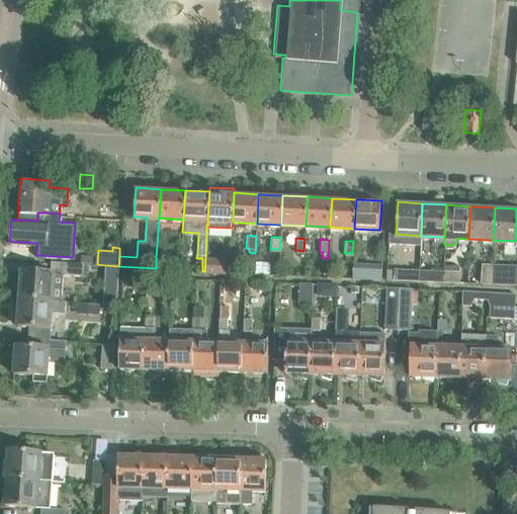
[(228,257),(205,256),(204,271),(227,272),(228,257)]
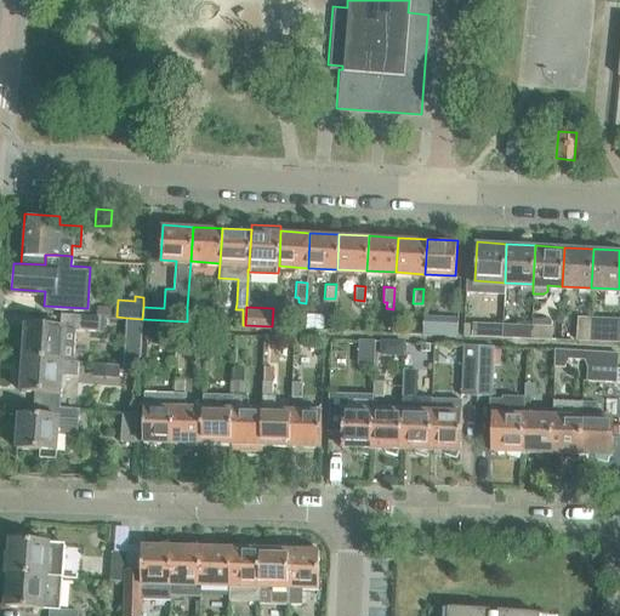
[(216,309),(187,308),(187,321),(216,323),(216,309)]
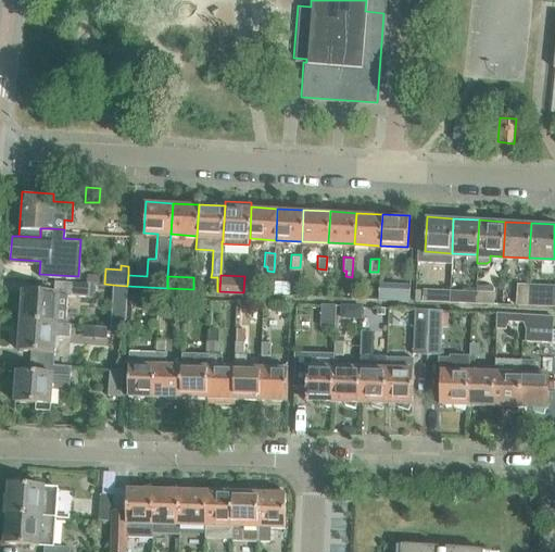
[(288,291),(288,278),(275,278),(274,290),(288,291)]
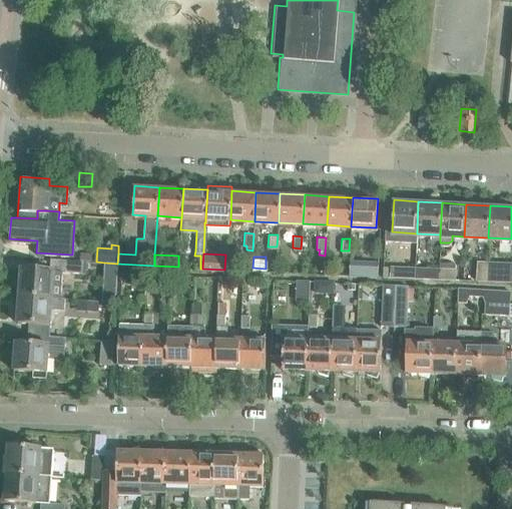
[(13,294),(19,294),(52,297),(60,297),(61,271),(81,272),(81,260),(71,259),(62,259),(60,258),(50,258),(49,268),(21,266),(20,278),(15,277),(13,294)]
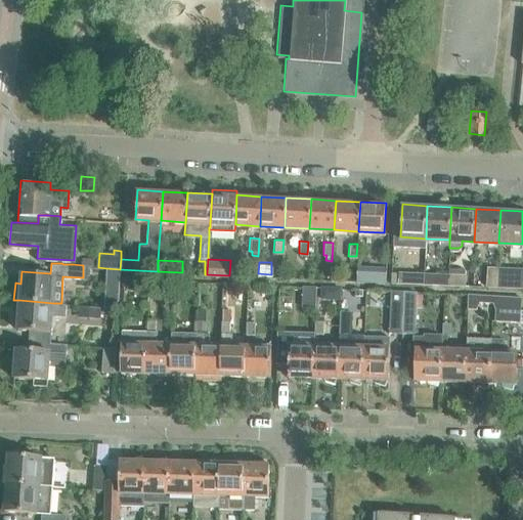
[(384,267),(355,265),(355,277),(384,279),(384,267)]
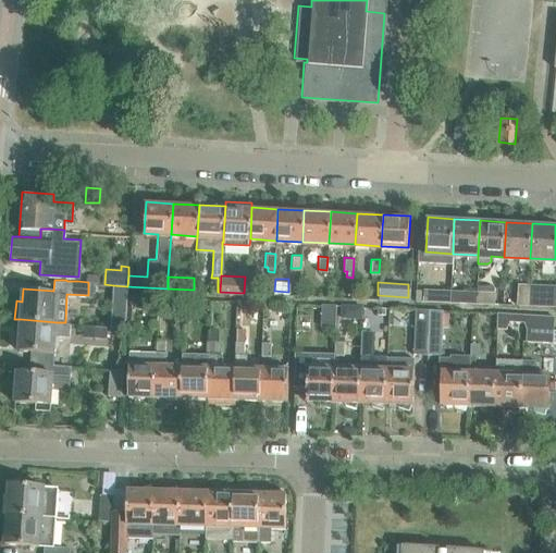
[(528,304),(529,283),(517,282),(516,303),(528,304)]
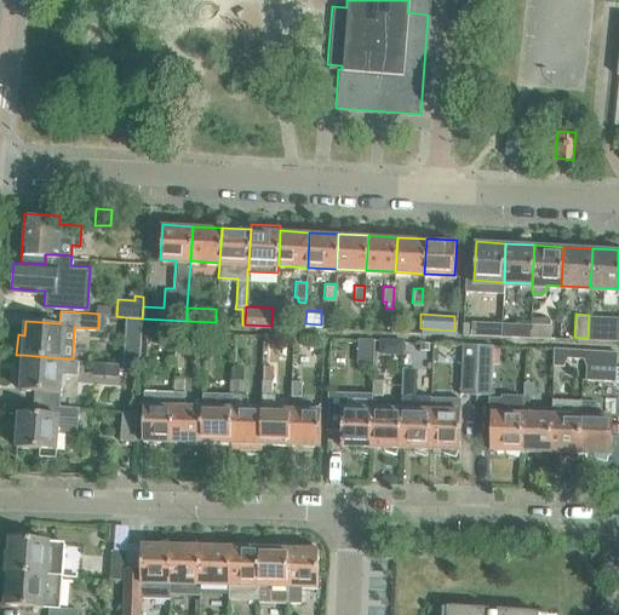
[(618,316),(589,315),(588,338),(617,339),(618,316)]
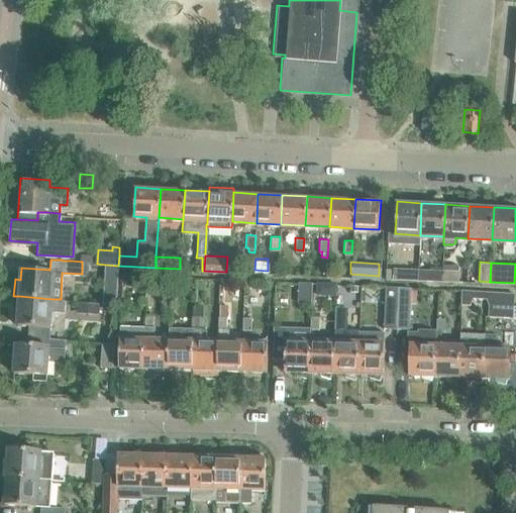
[(102,303),(116,303),(118,266),(105,265),(102,303)]
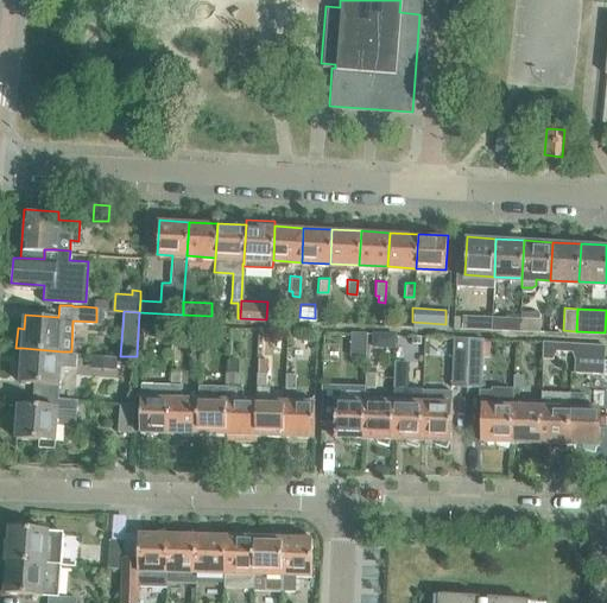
[(492,328),(492,315),(461,313),(454,313),(454,325),(461,325),(461,327),(492,328)]
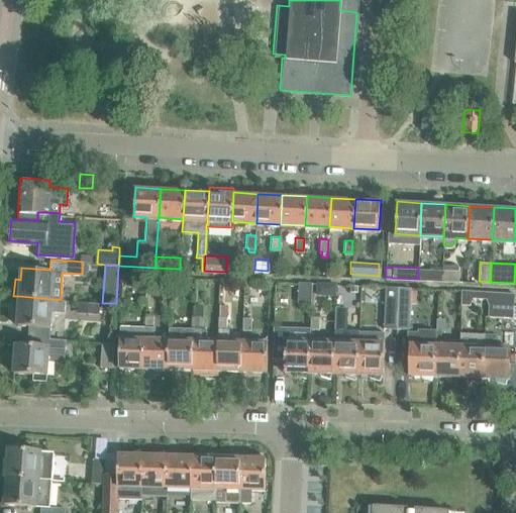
[(424,279),(441,280),(442,269),(425,268),(424,279)]
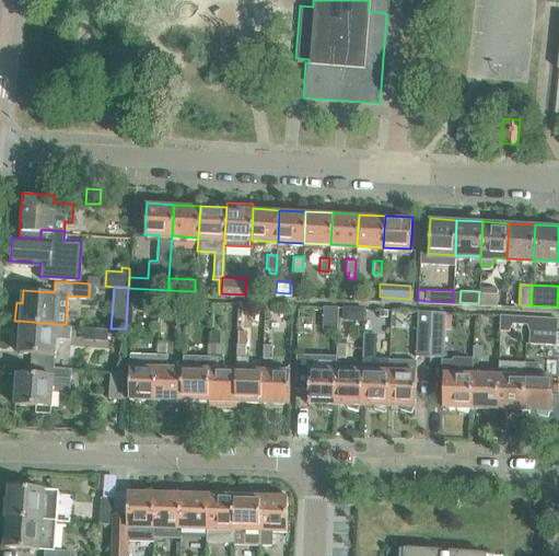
[(497,291),(479,291),(478,303),(497,303),(497,291)]
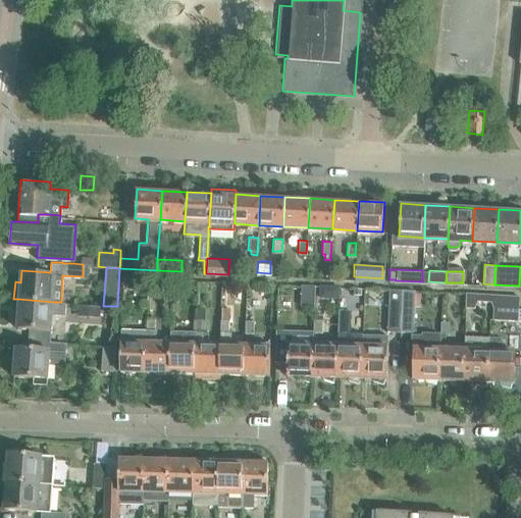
[(173,289),(186,289),(186,279),(173,278),(173,289)]
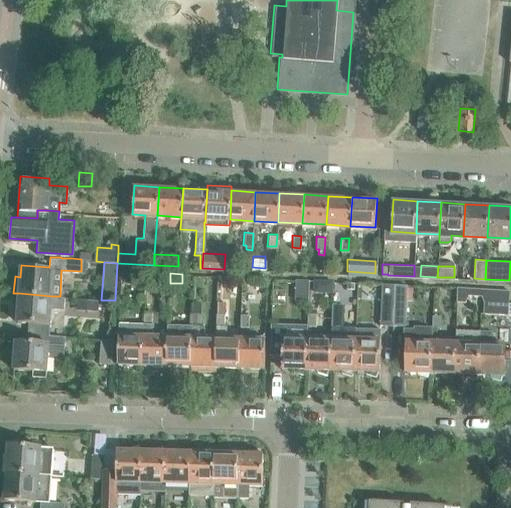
[(152,274),(151,290),(166,291),(167,275),(152,274)]
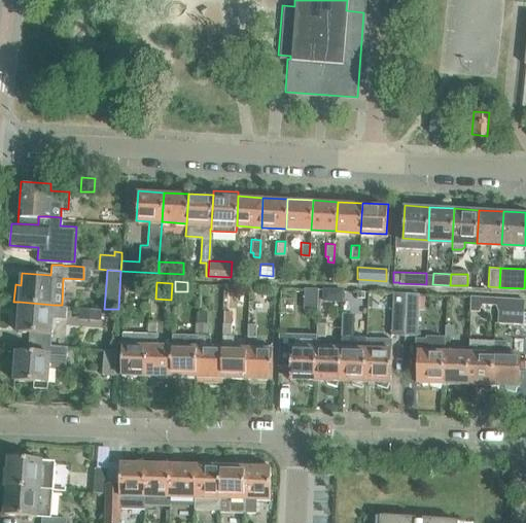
[(404,314),(405,290),(391,290),(390,333),(404,334),(404,314)]
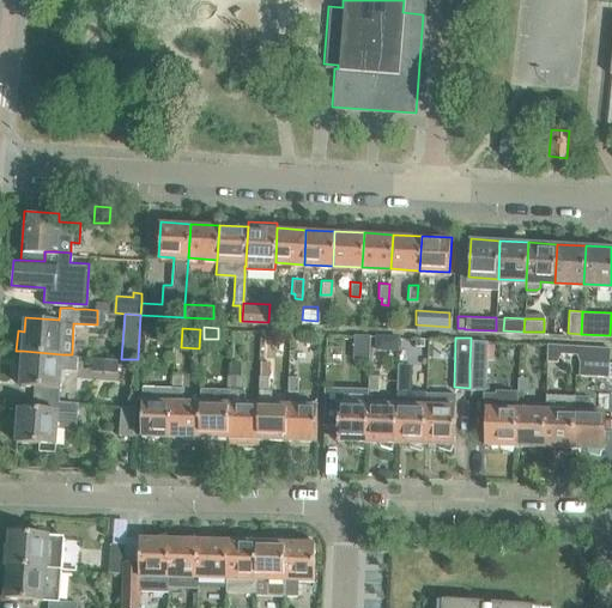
[(470,365),(471,365),(470,388),(484,388),(485,365),(486,339),(471,338),(470,365)]
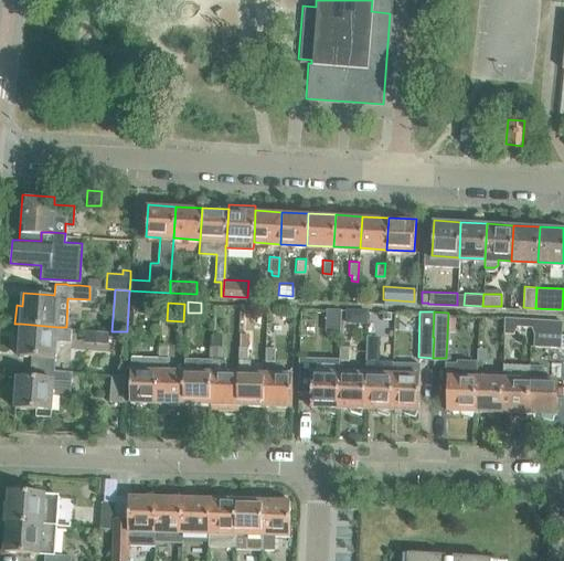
[(512,331),(513,316),(503,315),(502,331),(512,331)]
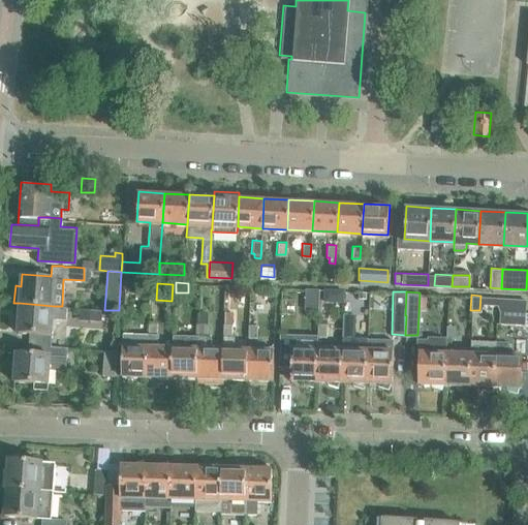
[(526,298),(500,297),(499,309),(525,311),(526,298)]
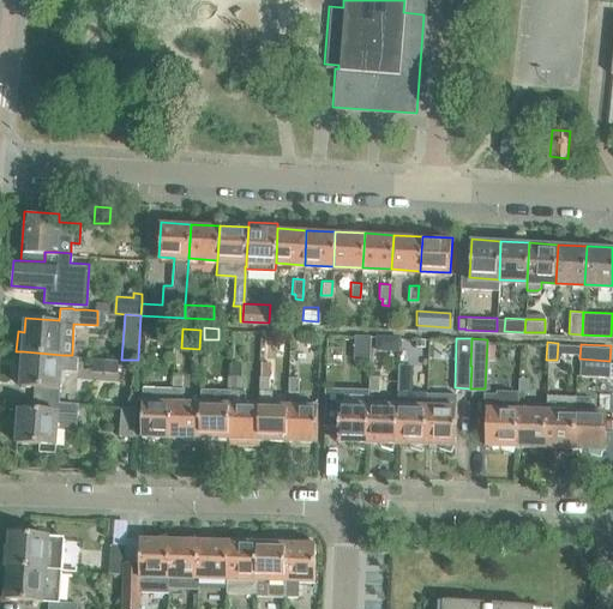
[(72,355),(62,355),(23,351),(20,383),(43,385),(42,401),(59,401),(61,367),(74,368),(76,356),(72,355)]
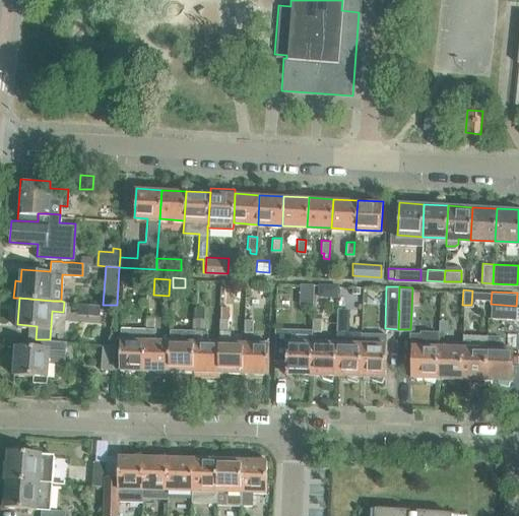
[(515,318),(516,306),(491,304),(490,316),(515,318)]
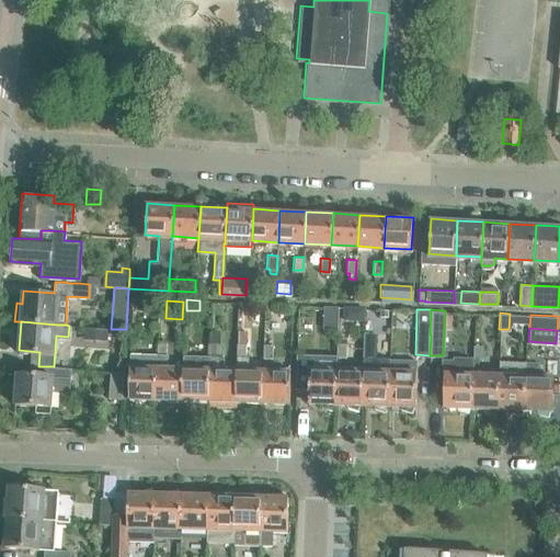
[(237,329),(236,343),(246,343),(246,329),(237,329)]
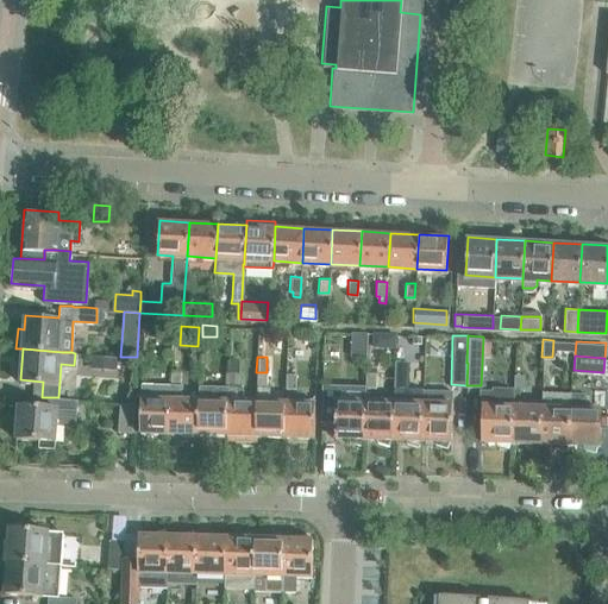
[(229,359),(227,371),(238,371),(238,359),(229,359)]
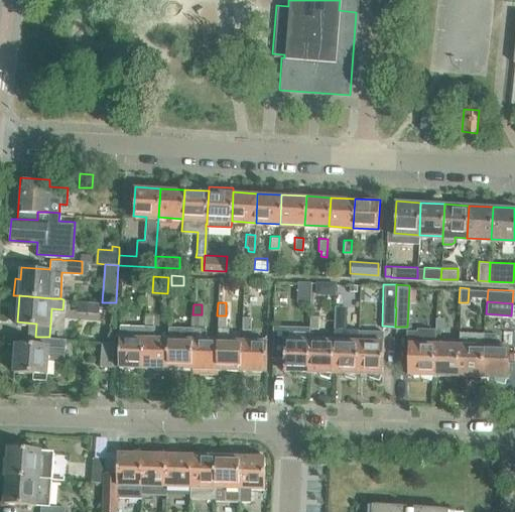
[(335,339),(334,371),(358,372),(359,340),(357,340),(358,329),(346,329),(347,304),(336,304),(335,339)]
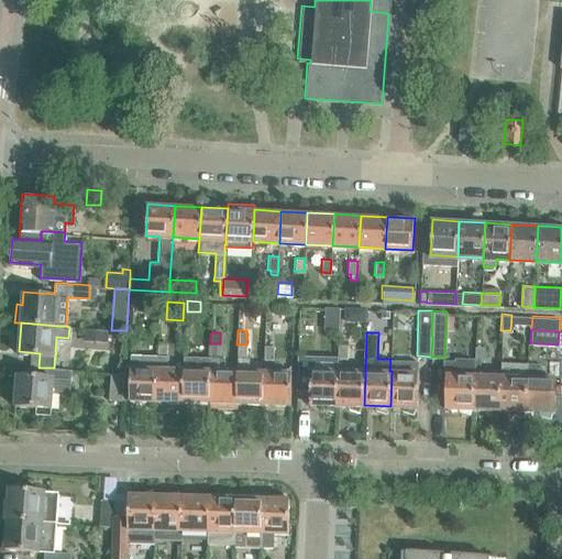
[(158,341),(157,355),(166,355),(166,342),(158,341)]
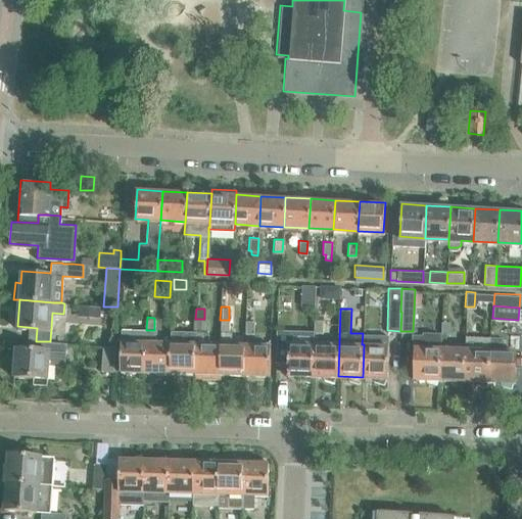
[(195,319),(195,331),(203,331),(204,319),(195,319)]
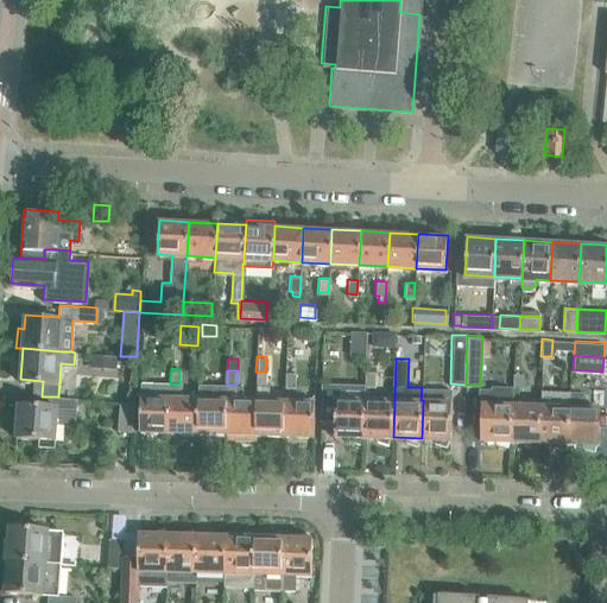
[(374,386),(374,370),(365,370),(364,385),(374,386)]
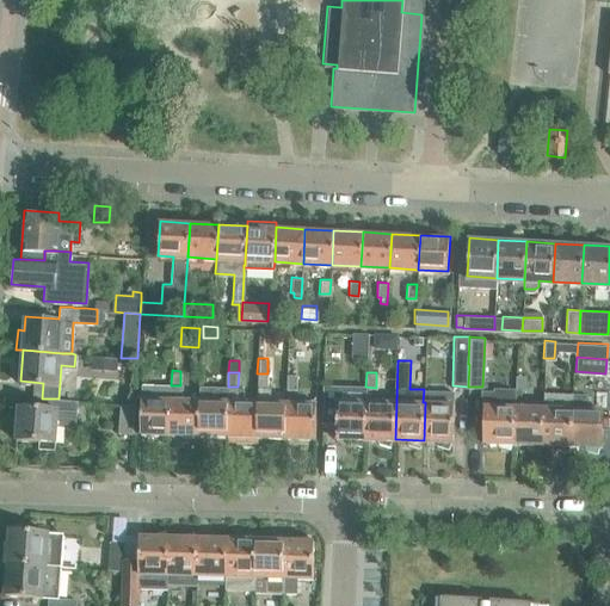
[(257,401),(257,436),(284,437),(285,402),(270,401),(270,382),(266,382),(267,373),(257,373),(257,401)]
